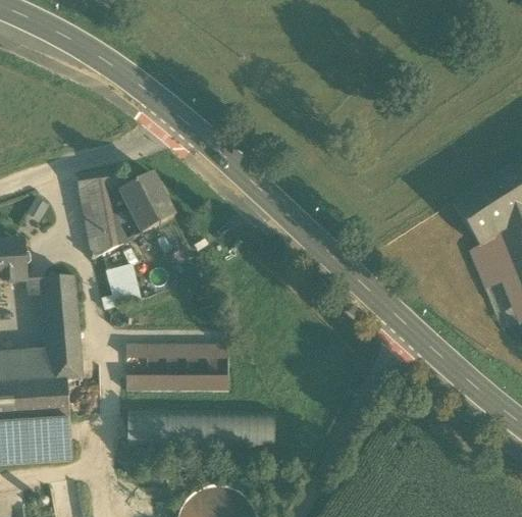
[(521,156),(452,200),(478,242),(503,227),(521,215),(521,156)]
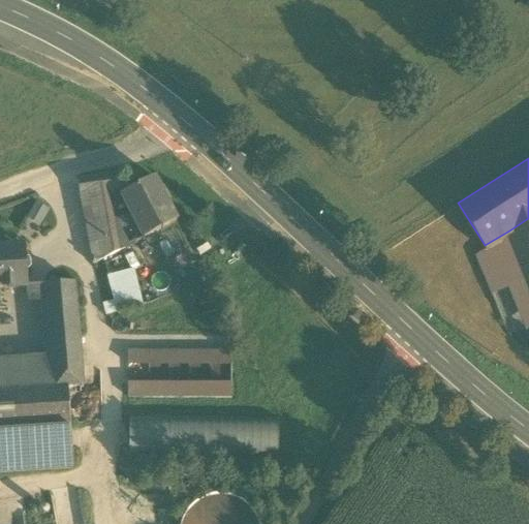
[(76,178),(80,193),(105,188),(120,185),(117,170),(76,178)]
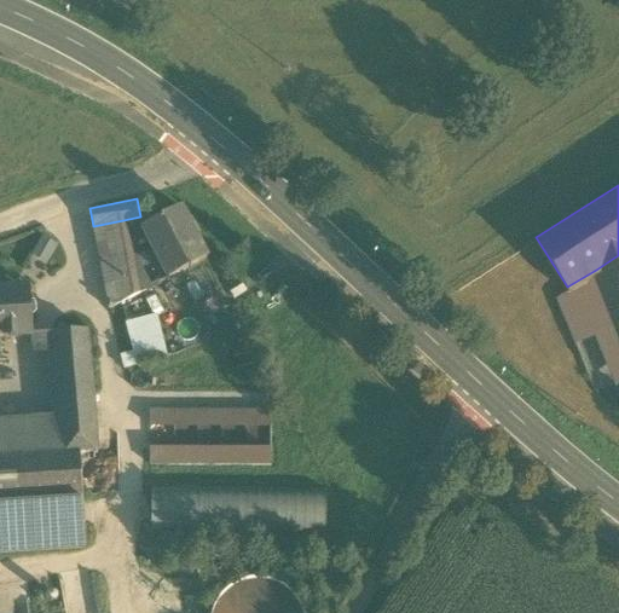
[(142,223),(167,275),(204,256),(184,214),(178,203),(142,223)]
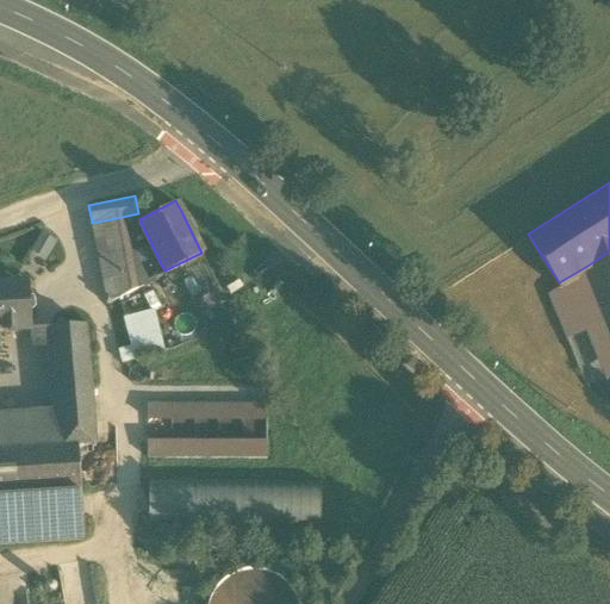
[(136,286),(122,217),(92,223),(109,303),(125,293),(136,286)]
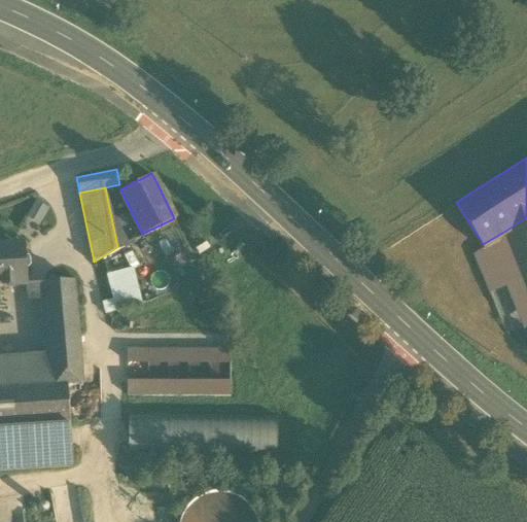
[(27,210),(39,216),(47,203),(35,196),(27,210)]
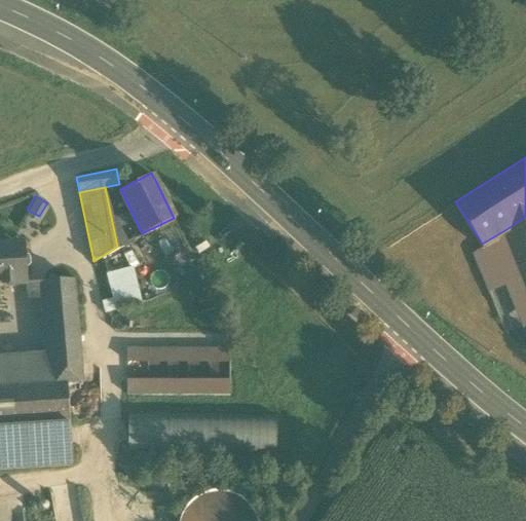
[(525,217),(506,229),(525,276),(525,217)]
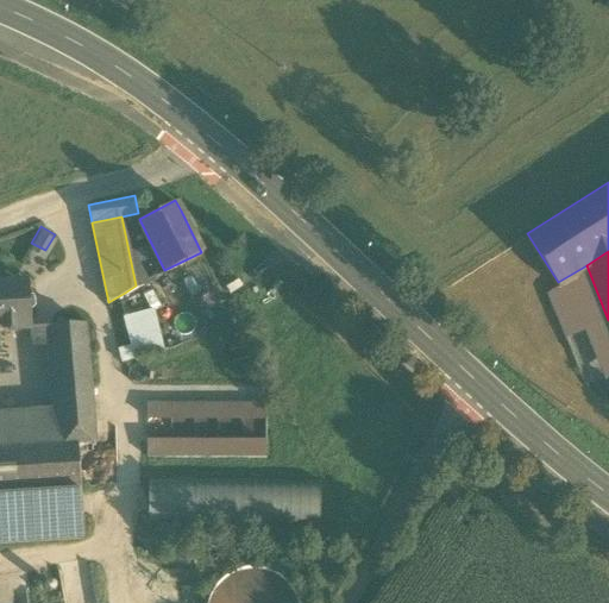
[(606,375),(608,372),(608,320),(586,265),(558,282),(547,289),(556,309),(556,308),(566,333),(585,325),(606,375)]
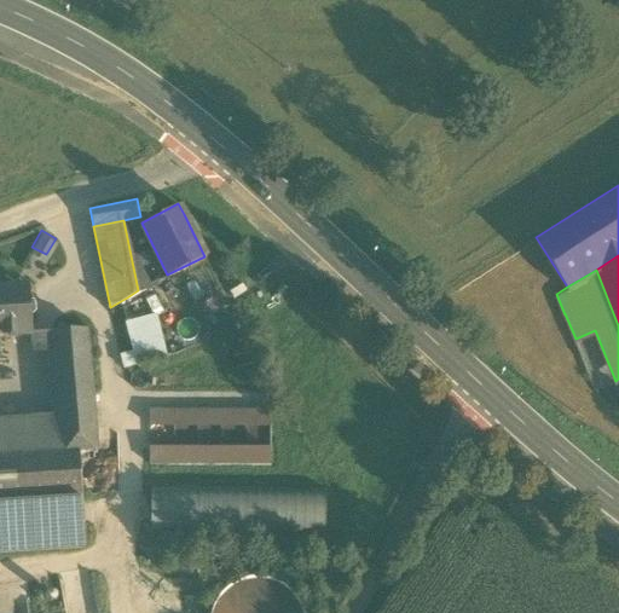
[(0,333),(32,331),(32,328),(29,283),(0,283),(0,333)]
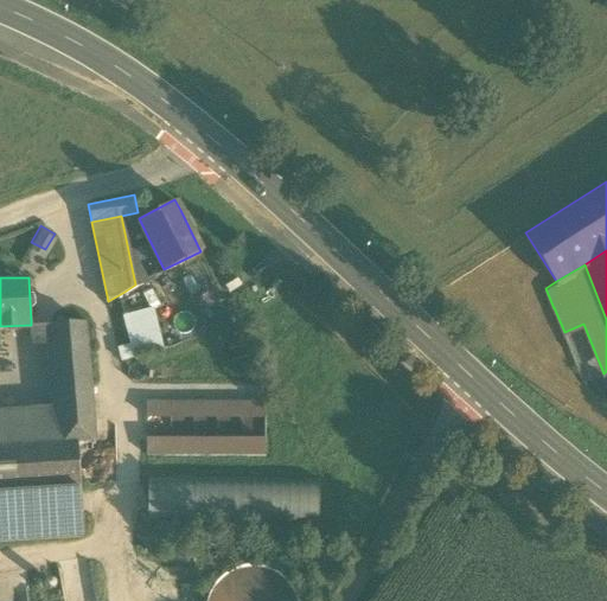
[(122,307),(131,347),(151,344),(142,302),(122,307)]
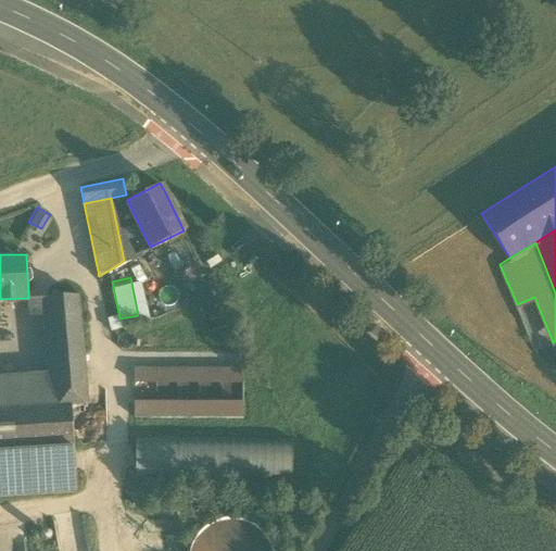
[(0,449),(73,445),(71,402),(87,401),(84,367),(83,350),(77,293),(47,295),(48,312),(51,352),(53,370),(53,376),(55,402),(0,404),(0,449)]
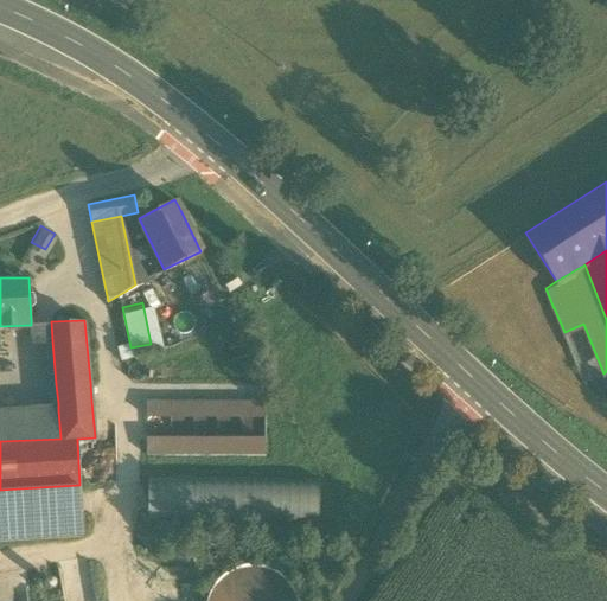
[(52,340),(51,321),(31,321),(31,325),(32,341),(52,340)]
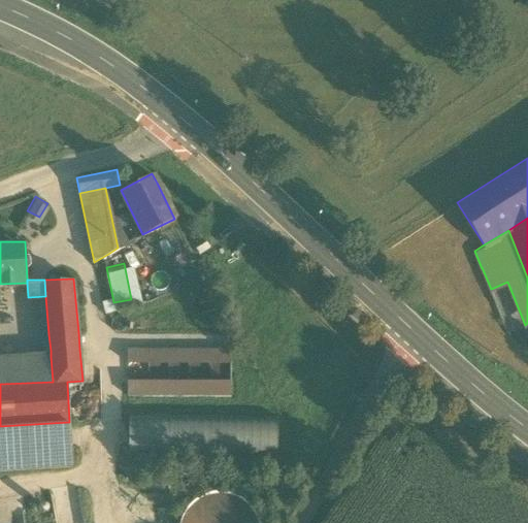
[(129,346),(129,362),(231,363),(231,347),(129,346)]
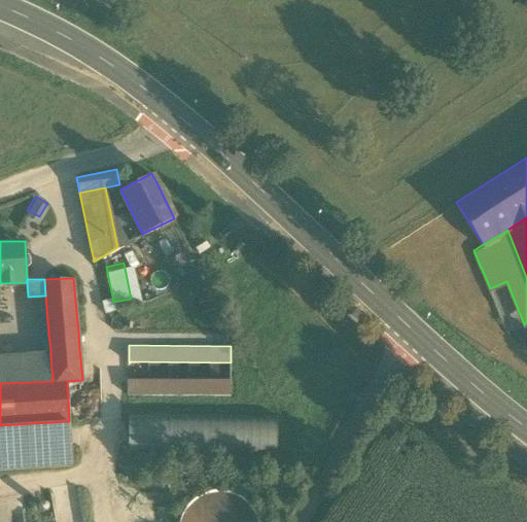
[(50,356),(0,355),(0,383),(53,381),(50,356)]
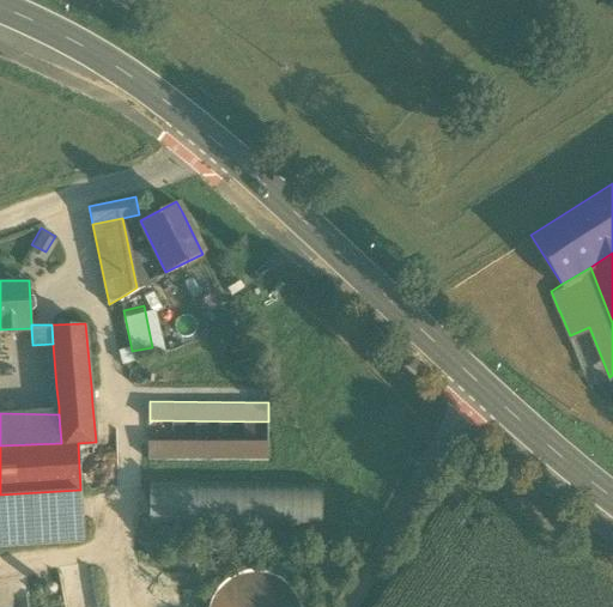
[(268,439),(150,439),(150,456),(268,457),(268,439)]
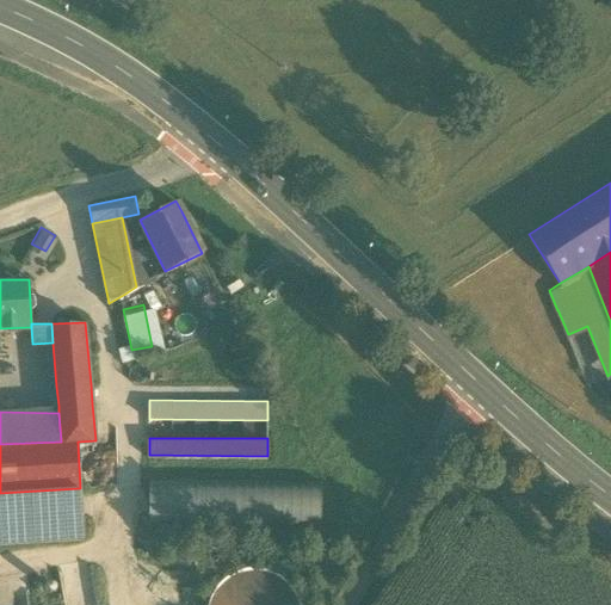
[(150,474),(150,519),(321,522),(321,475),(150,474)]
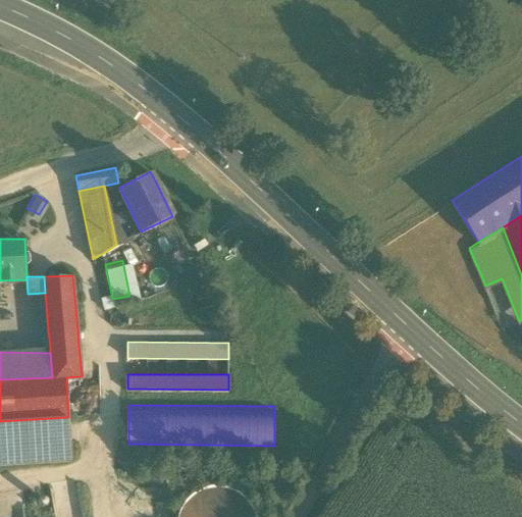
[(0,462),(71,458),(68,417),(0,421),(0,462)]
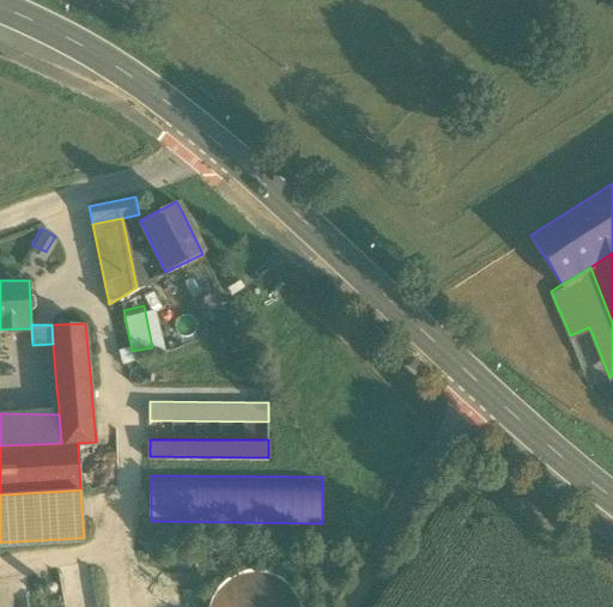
[(208,606),(207,606),(302,606),(302,601),(293,584),(279,572),(262,566),(243,568),(226,575),(214,589),(208,606)]
